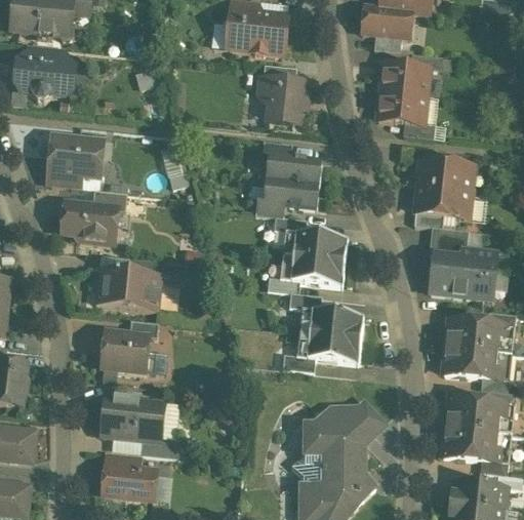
[(13,0),(10,32),(57,37),(61,42),(68,42),(73,38),(73,32),(70,27),(72,4),(72,1),(62,0),(13,0)]
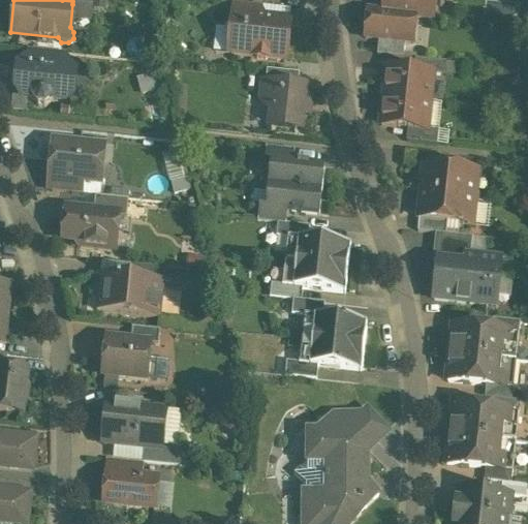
[(256,2),(239,0),(230,0),(230,8),(233,12),(255,14),(255,13),(256,2)]
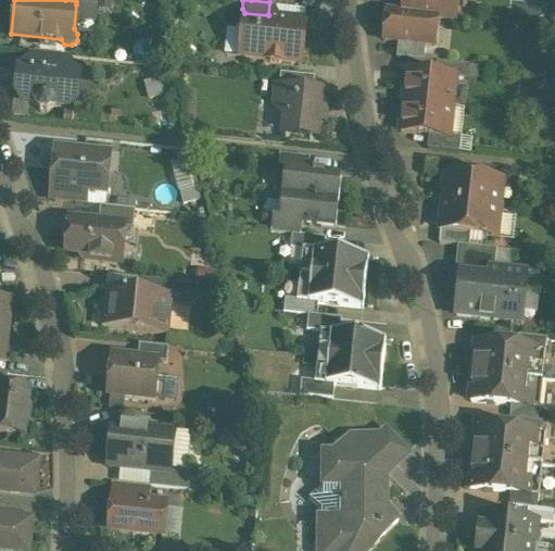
[(402,0),(401,10),(437,13),(453,15),(454,0),(402,0)]
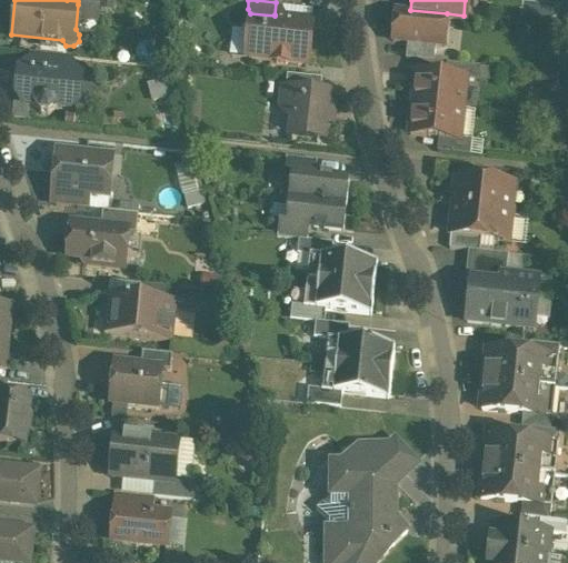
[(96,6),(78,4),(77,17),(95,19),(96,6)]
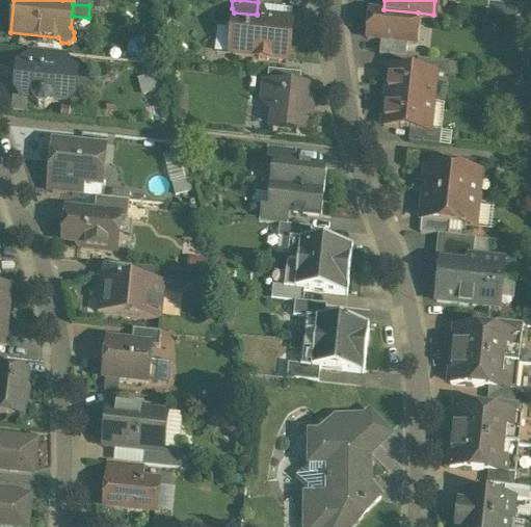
[(383,9),(369,7),(366,35),(406,40),(415,41),(418,12),(383,9)]
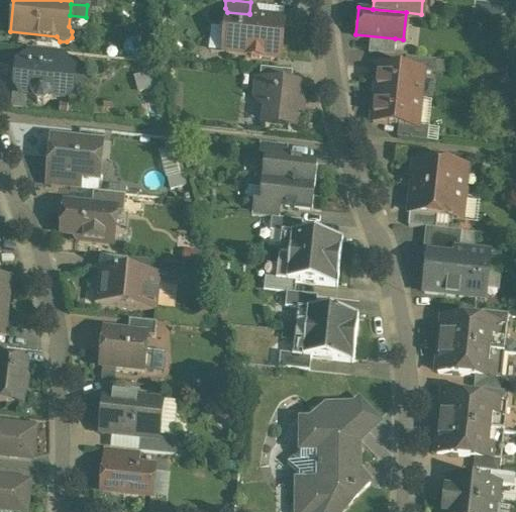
[(282,17),(249,13),(249,14),(227,12),(223,15),(222,25),(225,29),(223,48),(248,52),(250,54),(259,55),(261,53),(278,55),(282,17)]
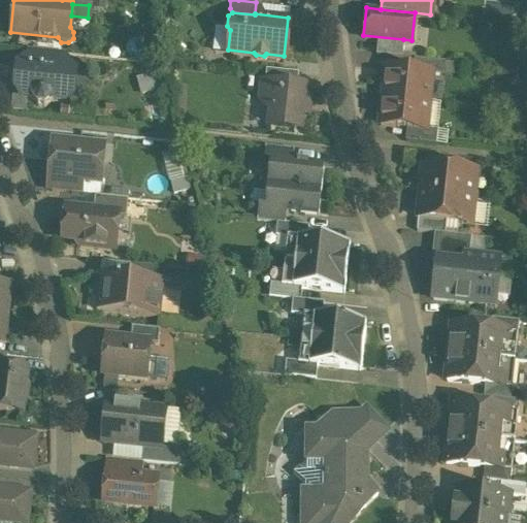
[(403,39),(377,36),(375,52),(401,54),(403,39)]
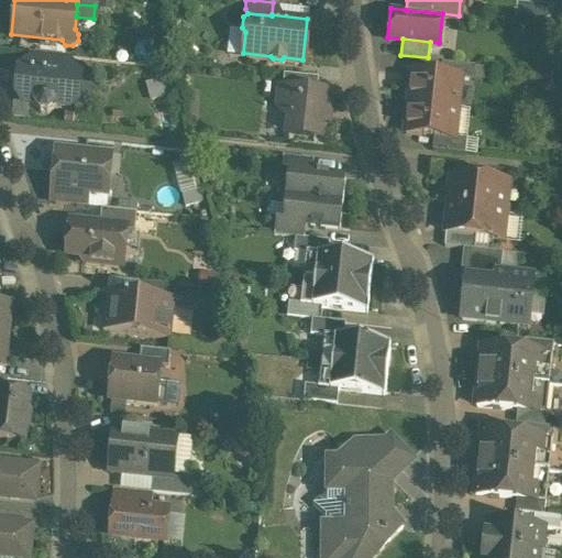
[(55,52),(30,50),(28,67),(53,70),(55,52)]
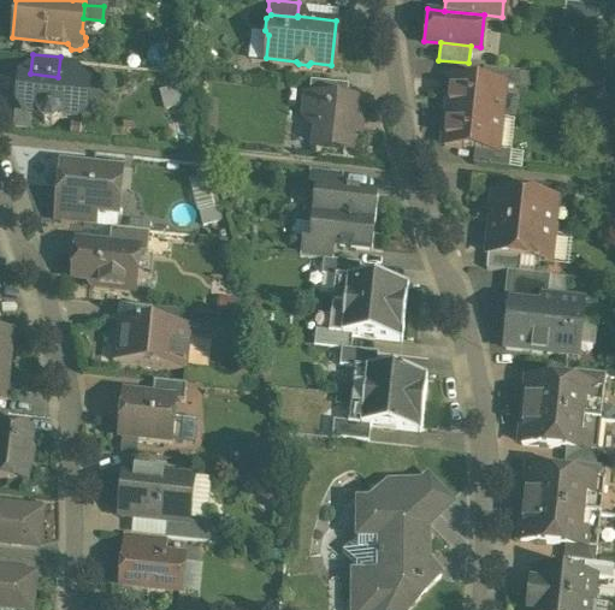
[(76,59),(60,57),(58,77),(74,78),(76,59)]
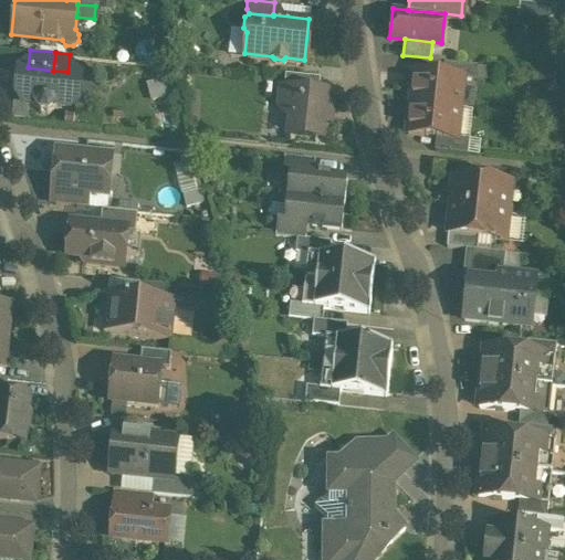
[(475,63),(443,60),(442,73),(461,74),(461,76),(474,77),(475,63)]
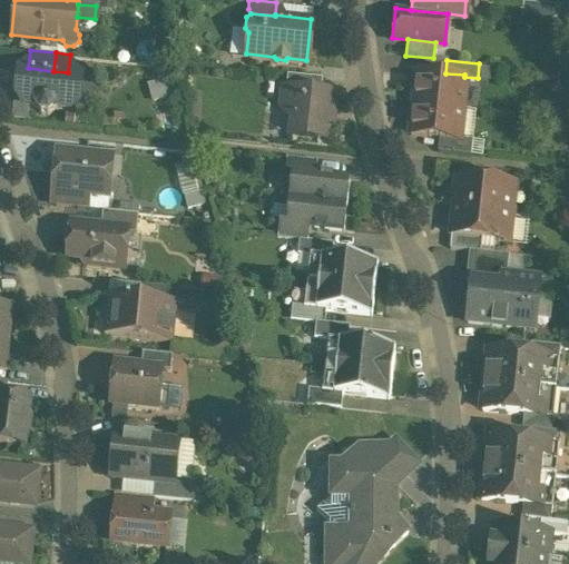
[(54,71),(28,68),(21,67),(18,101),(35,102),(40,109),(48,110),(54,105),(54,100),(75,102),(78,73),(68,72),(54,71)]
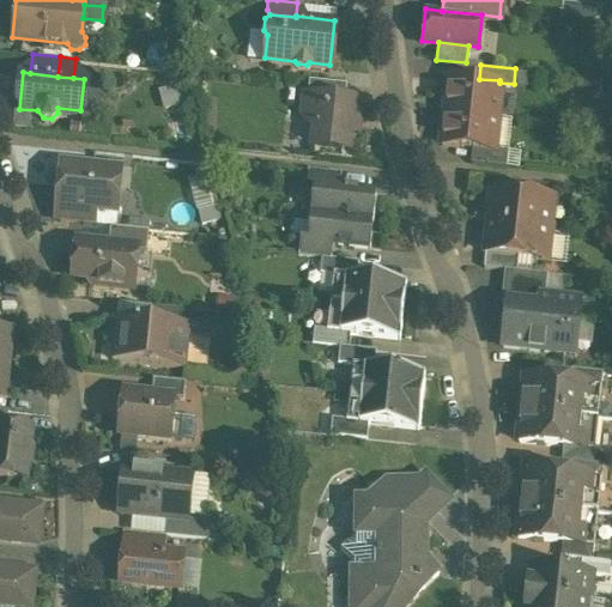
[(479,79),(448,76),(444,109),(496,114),(500,83),(500,80),(479,79)]
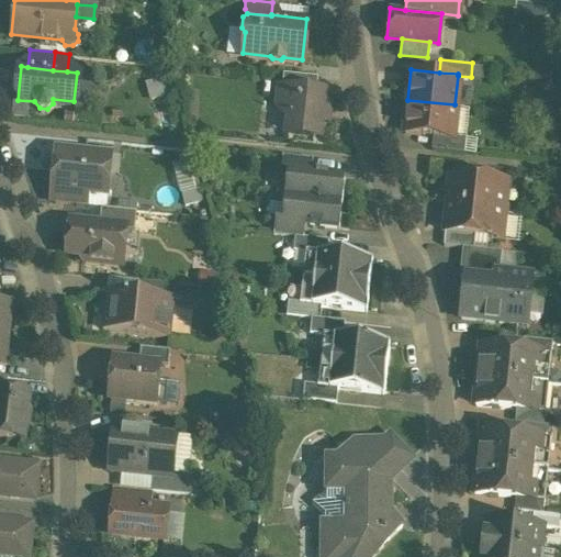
[(316,75),(282,70),(281,84),(315,87),(316,75)]
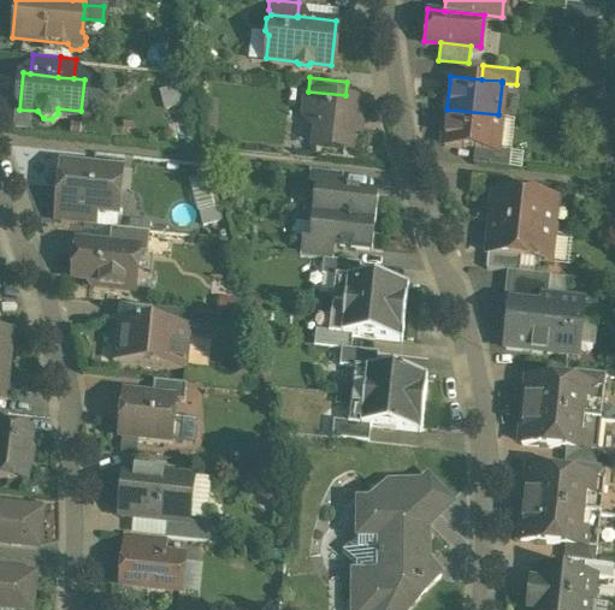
[(308,92),(306,92),(303,112),(315,126),(313,140),(349,144),(354,96),(308,92)]
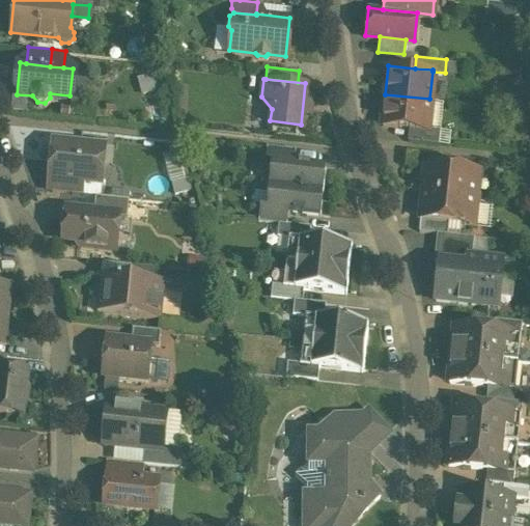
[(429,99),(385,94),(382,122),(408,126),(426,128),(427,127),(429,99)]
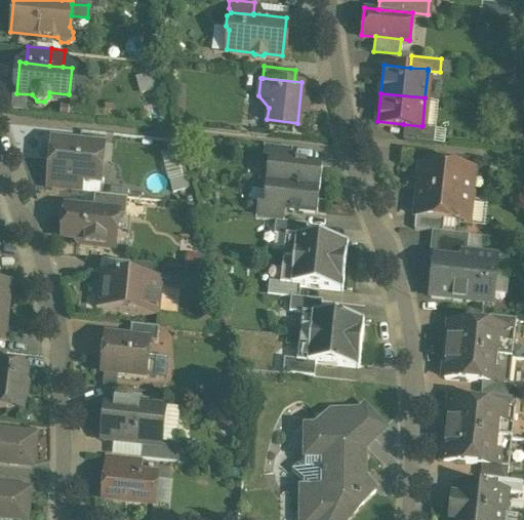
[(421,126),(403,124),(402,136),(433,140),(434,126),(422,125),(421,126)]
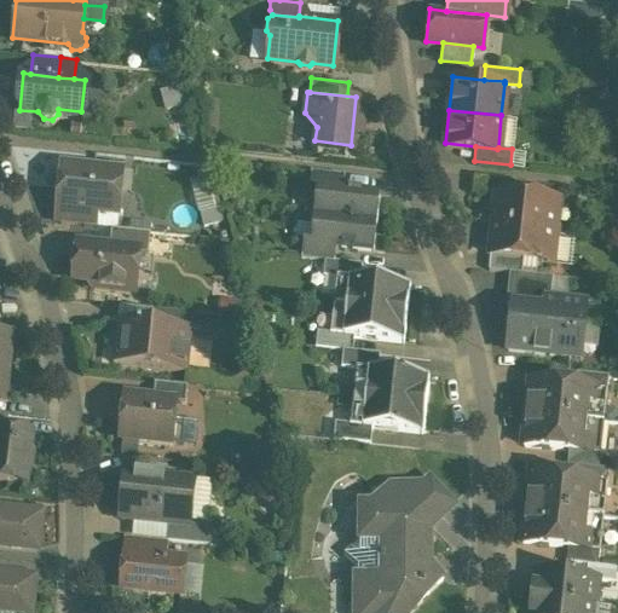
[(113,168),(62,162),(57,206),(61,206),(97,210),(116,212),(119,189),(111,189),(113,168)]
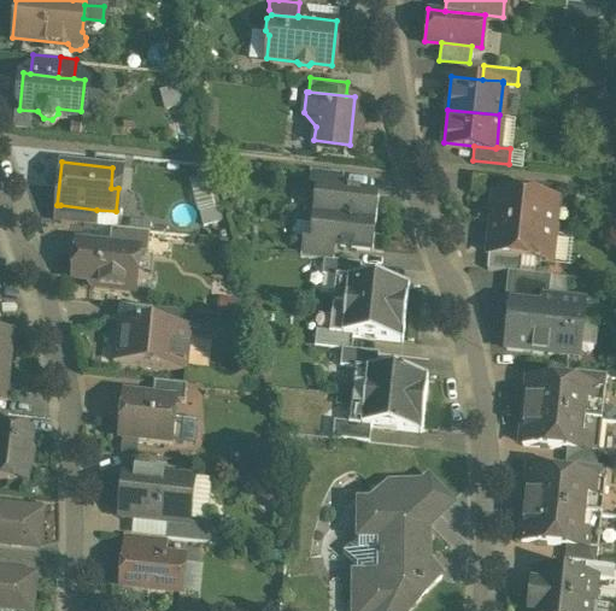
[(342,171),(310,168),(309,184),(315,184),(315,183),(338,186),(340,186),(342,171)]
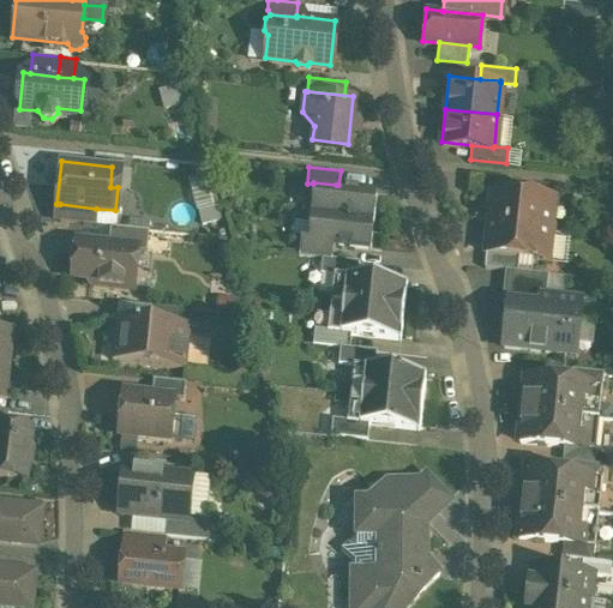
[(511,176),(470,172),(468,188),(491,191),(491,188),(510,191),(511,176)]
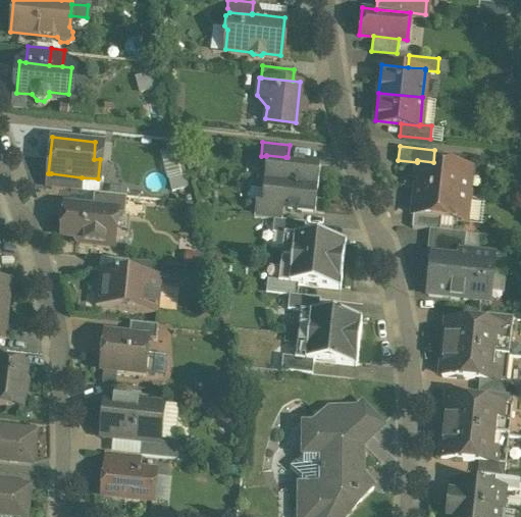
[(285,157),(266,155),(266,156),(264,173),(264,178),(317,185),(318,181),(317,181),(319,160),(288,157),(285,157)]
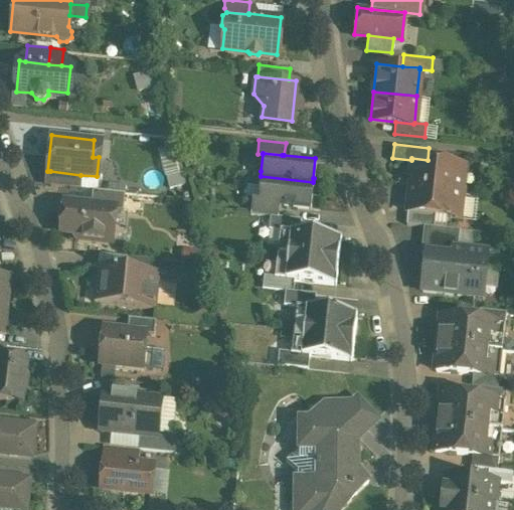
[(427,160),(411,158),(411,160),(408,184),(459,189),(460,181),(463,178),(465,168),(462,166),(462,164),(427,160)]
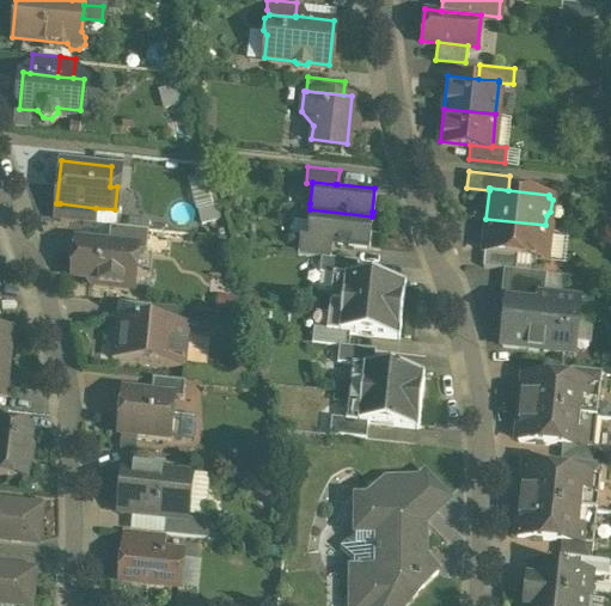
[(96,208),(60,203),(59,218),(95,221),(96,208)]
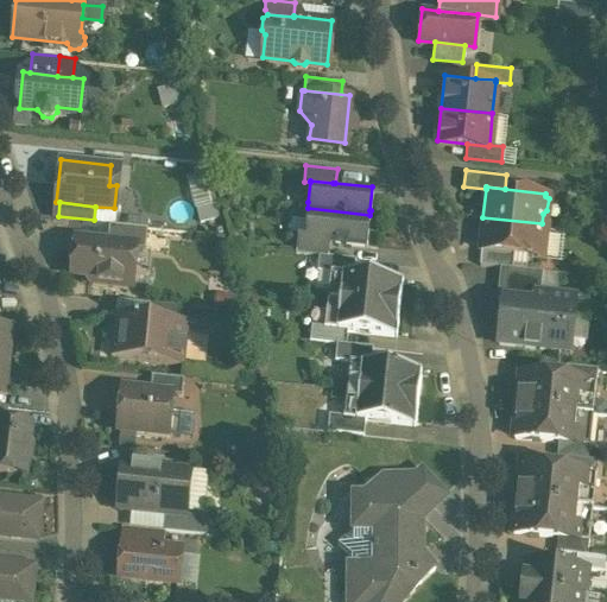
[(370,215),(308,208),(307,215),(304,234),(304,236),(327,239),(329,240),(366,244),(368,220),(370,220),(370,215)]
